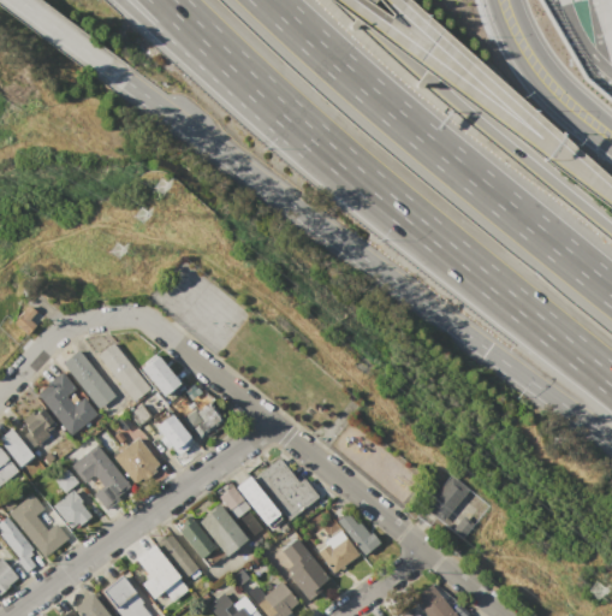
[(28,335),(16,325),(30,306),(43,317),(28,335)]
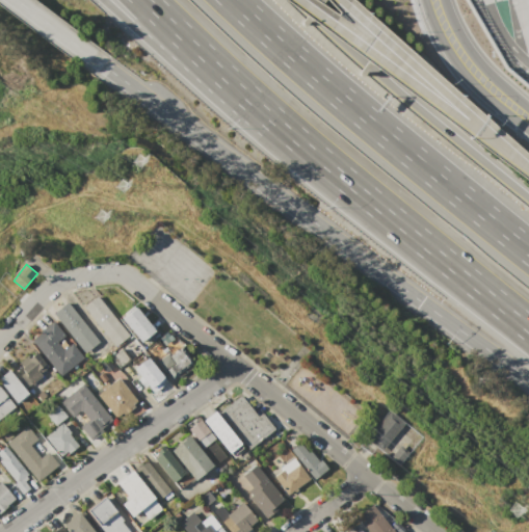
[(117,346),(86,307),(100,296),(130,337),(117,346)]
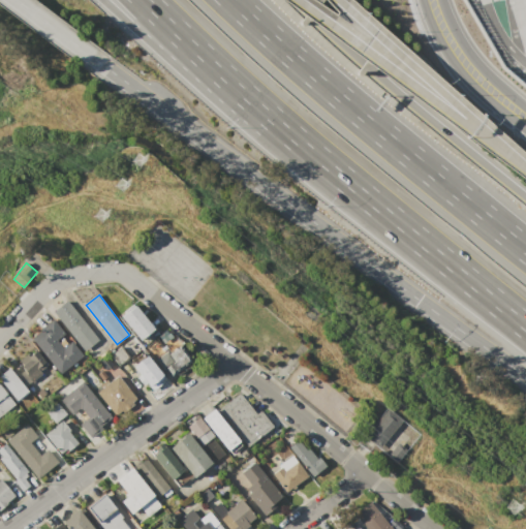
[(55,311),(69,300),(100,340),(86,350),(55,311)]
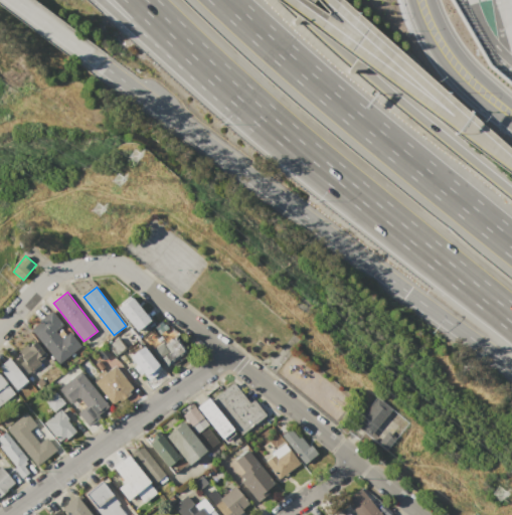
[(138,332),(120,308),(133,298),(151,322),(138,332)]
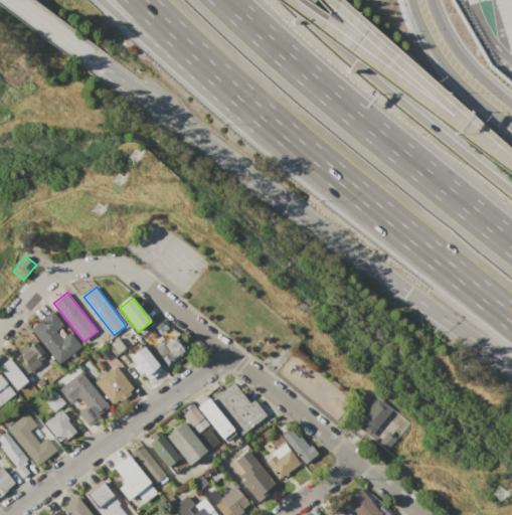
[(61,363),(33,327),(53,311),(81,347),(61,363)]
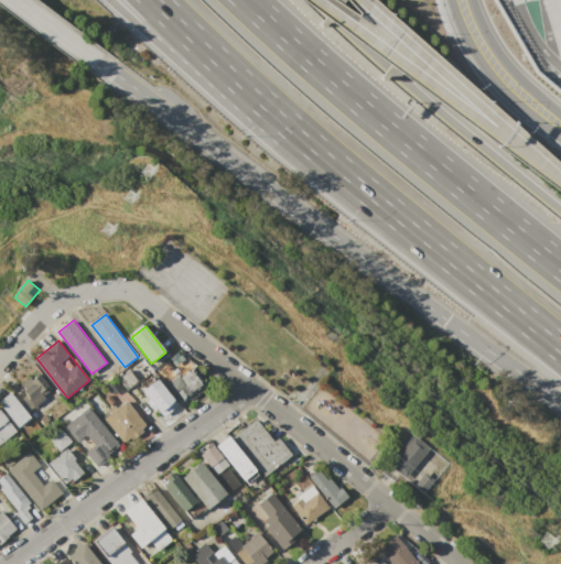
[(185,402),(172,386),(195,368),(208,384),(185,402)]
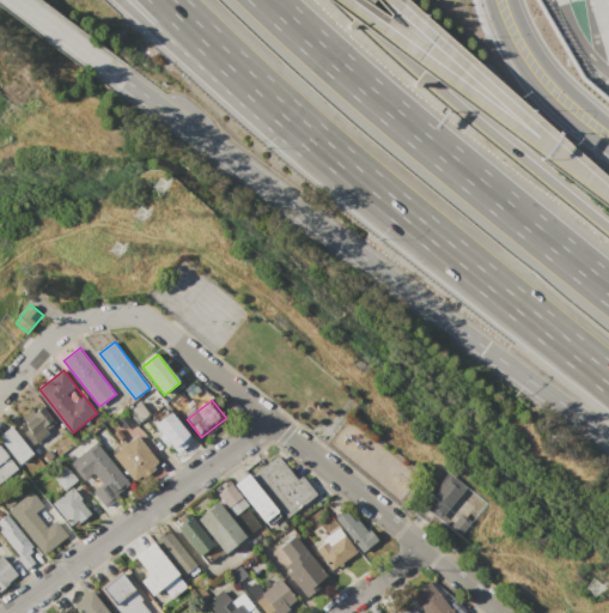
[(142,402),(151,414),(140,424),(131,412),(142,402)]
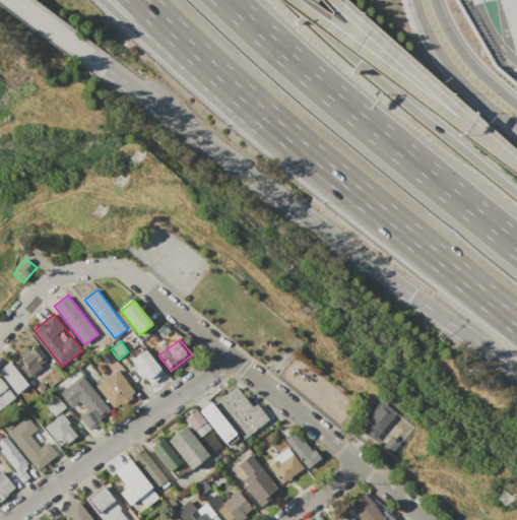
[(20,354),(35,343),(49,363),(36,374),(20,354)]
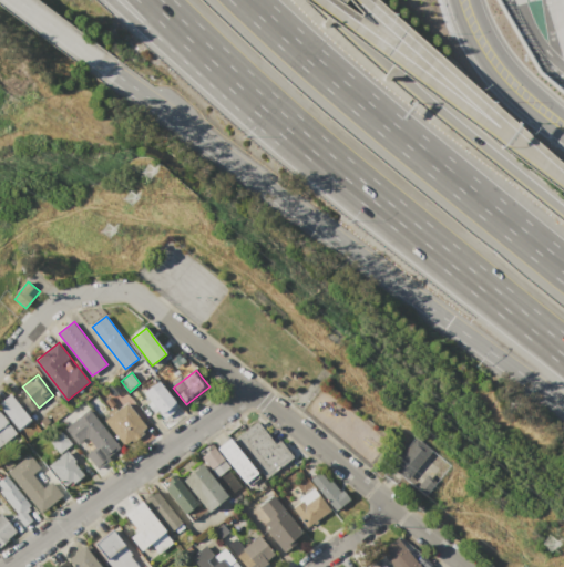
[(180,408),(164,419),(145,394),(161,382),(180,408)]
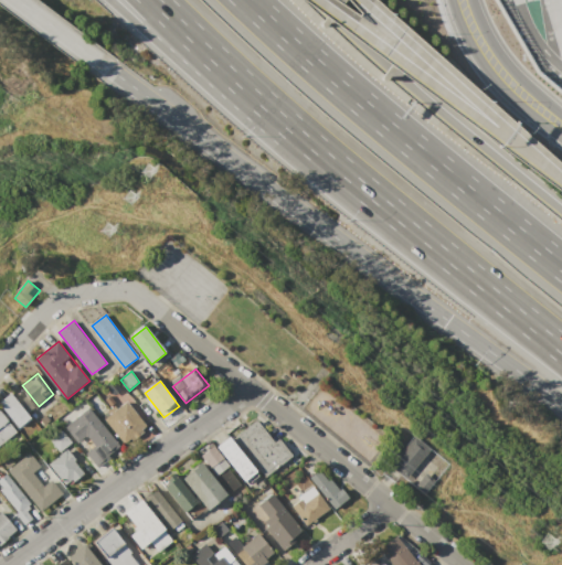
[(0,403),(11,394),(30,417),(18,426),(0,403)]
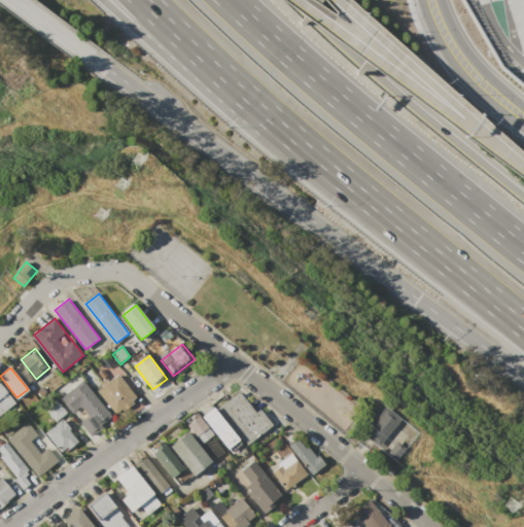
[(138,398),(116,415),(98,391),(119,375),(138,398)]
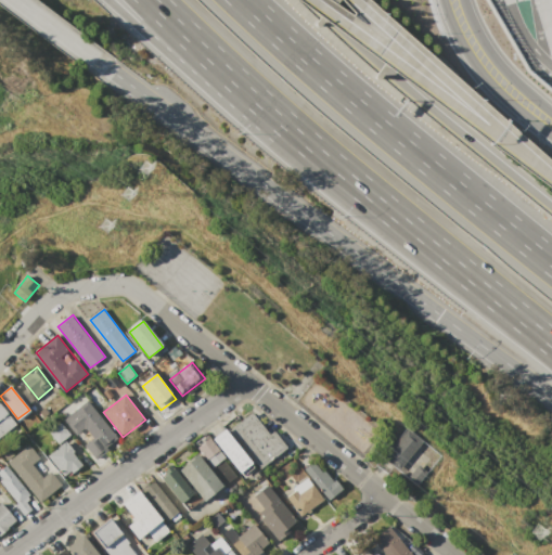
[(88,401),(119,442),(97,460),(65,420),(88,401)]
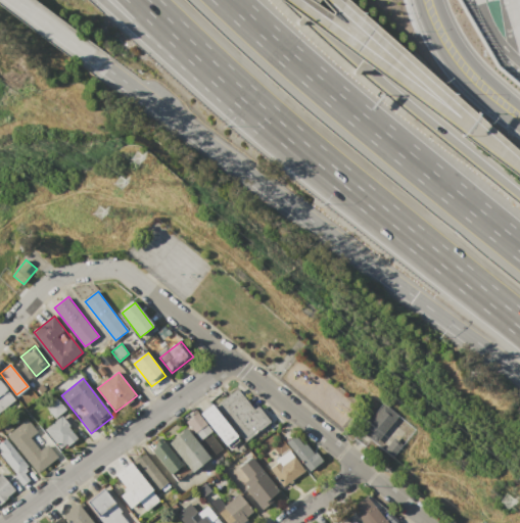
[(0,413),(0,379),(16,400),(0,413)]
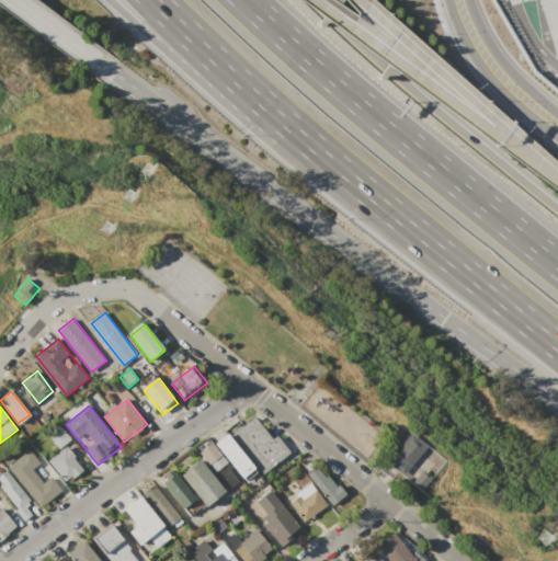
[(236,434),(260,415),(292,455),(266,474),(236,434)]
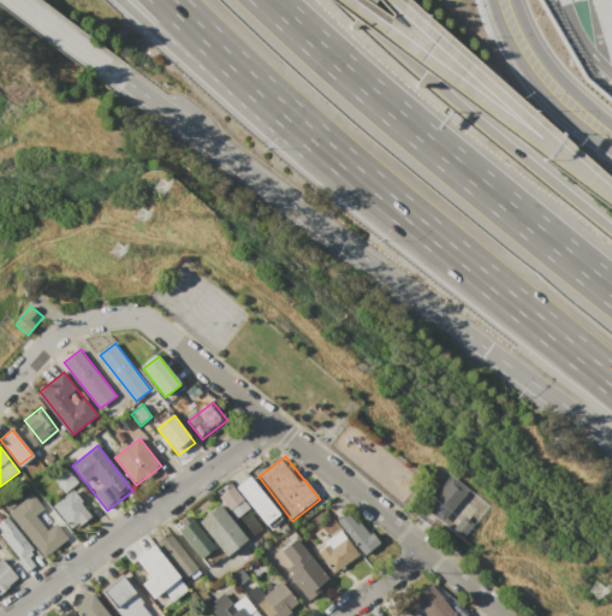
[(69,469),(78,483),(66,492),(55,479),(69,469)]
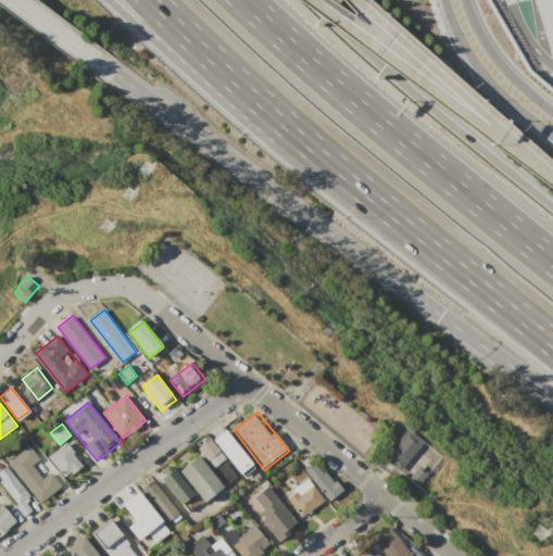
[(409,430),(424,443),(401,470),(386,457),(409,430)]
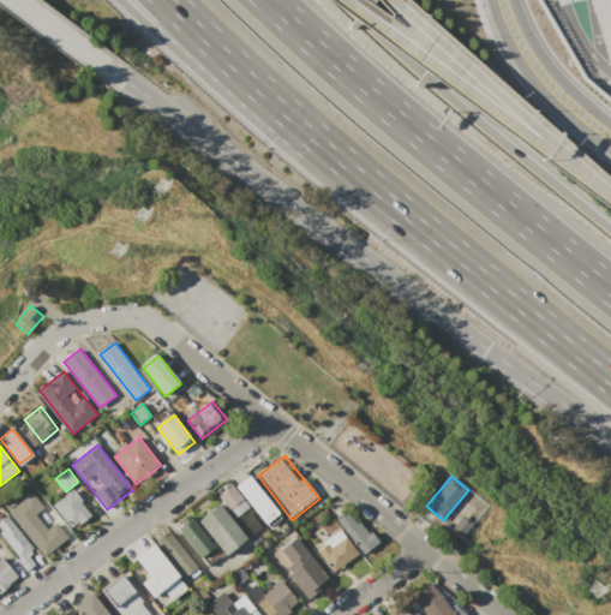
[(238,489),(251,478),(281,515),(268,526),(238,489)]
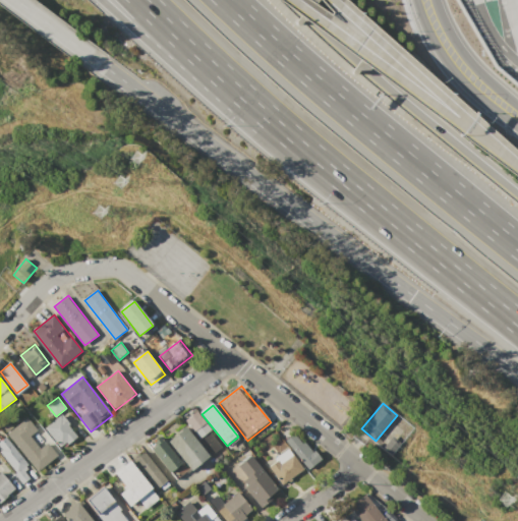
[(186,421),(198,412),(213,430),(202,440),(186,421)]
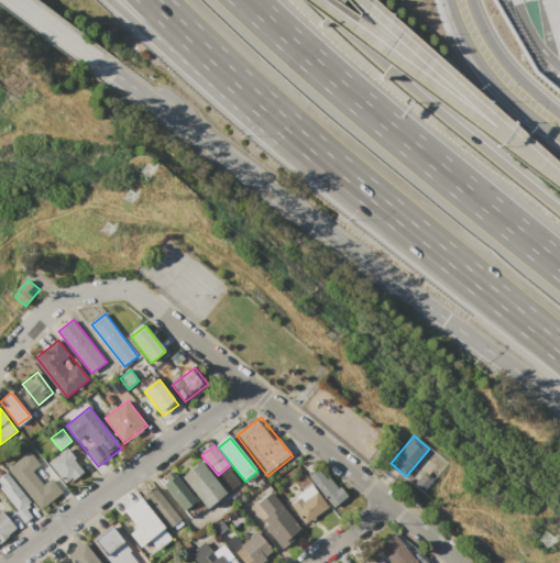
[(68,449),(86,472),(68,485),(51,462),(68,449)]
